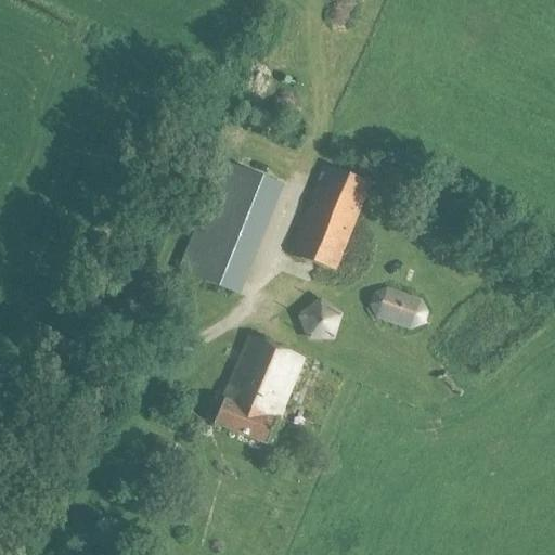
[(283,185),(222,162),(179,272),(240,297),(283,185)]
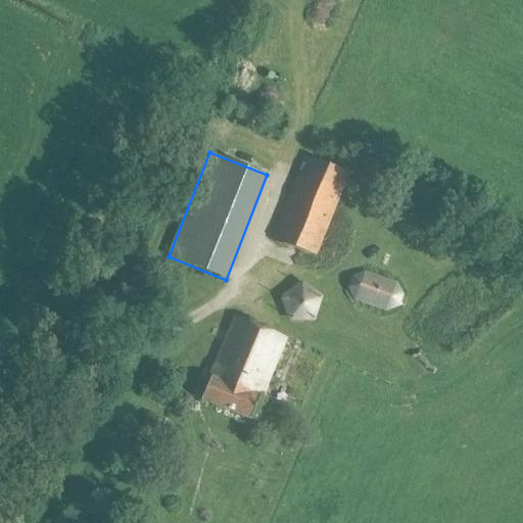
[(304,156),(293,186),(272,240),(317,256),(349,173),(304,156)]
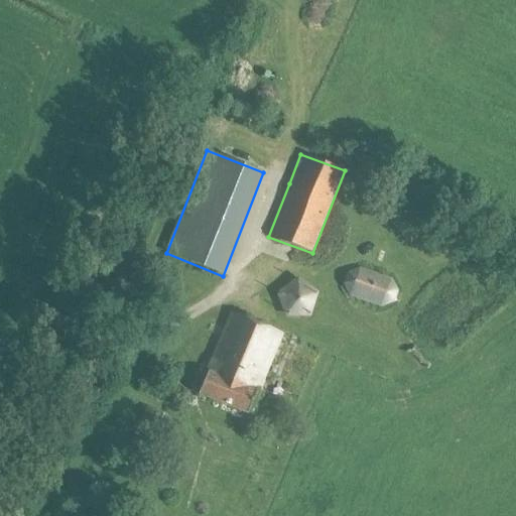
[(351,297),(381,307),(395,303),(398,292),(391,279),(361,268),(348,272),(343,284),(351,297)]
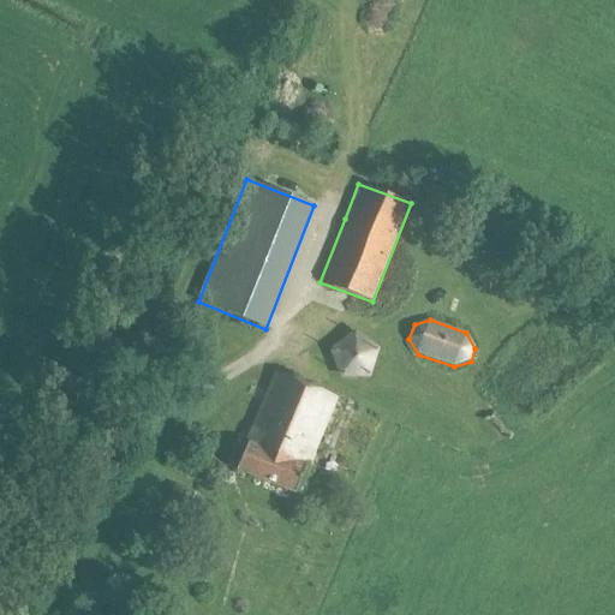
[(377,347),(354,329),(328,348),(339,376),(369,375),(377,347)]
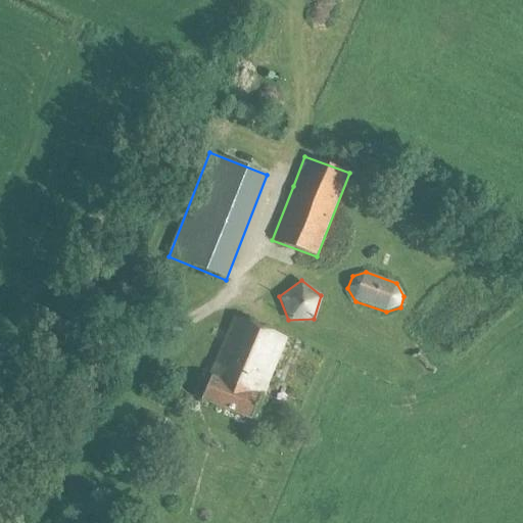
[(252,420),(284,339),(234,319),(201,399),(252,420)]
